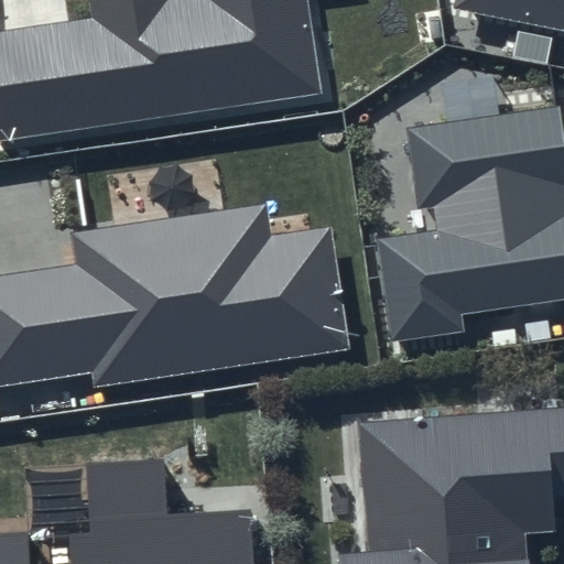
[(89,19),(0,31),(0,140),(321,94),(306,0),(118,0),(88,4),(89,19)]
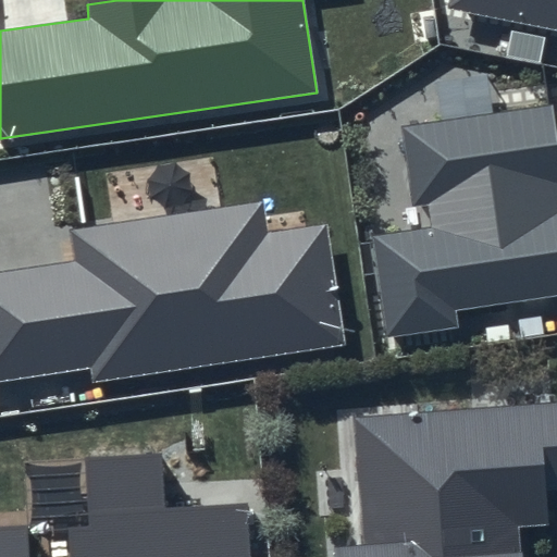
[(556,0),(452,0),(450,8),(556,29),(556,0)]
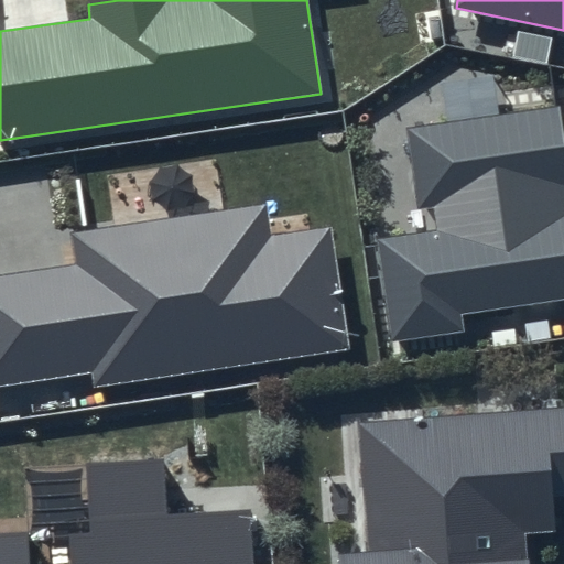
[(563,149),(557,107),(408,129),(419,207),(436,204),(441,231),(377,239),(390,343),(464,331),(462,315),(563,299),(563,149)]
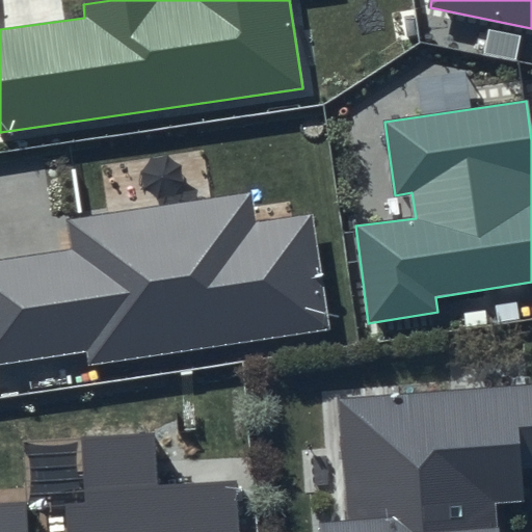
[(74,247),(0,259),(0,364),(87,352),(89,365),(333,329),(315,214),(257,222),(251,192),(70,219),(74,247)]
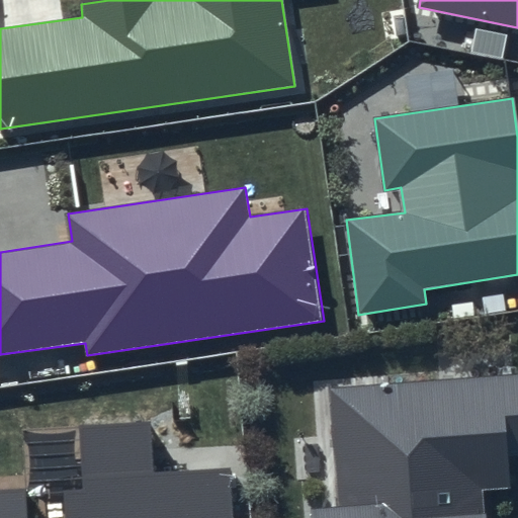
[(517,374),(329,390),(337,506),(311,508),(311,517),(486,517),(484,491),(510,489),(507,457),(517,455),(517,374)]
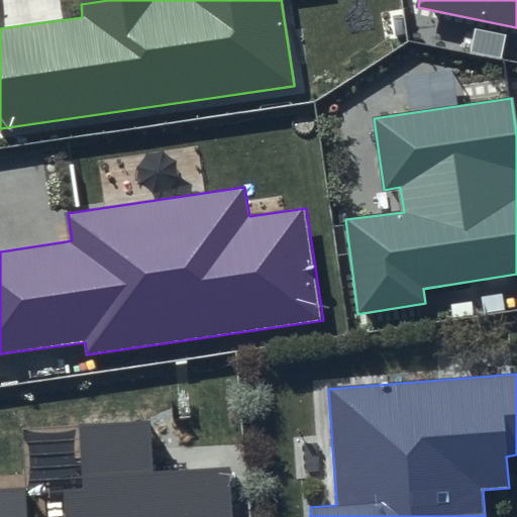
[(0,516),(233,516),(230,468),(150,472),(147,419),(79,425),(83,486),(62,487),(63,516),(26,516),(25,489),(0,490),(0,516)]
